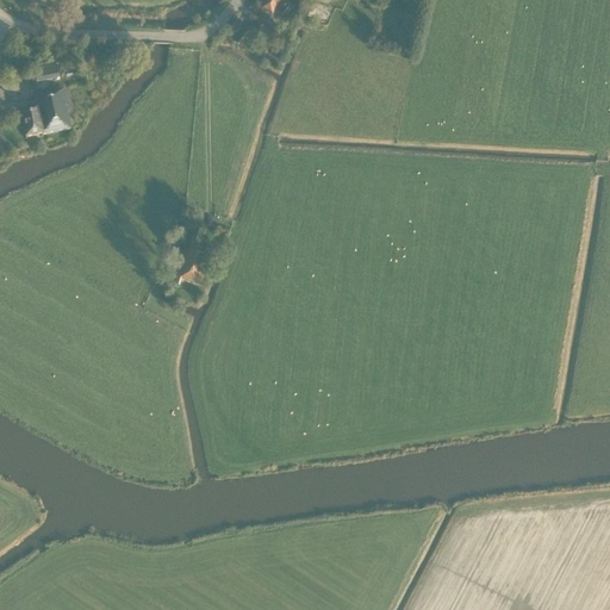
[(284,4),(291,7),(294,0),(267,0),(268,0),(267,0),(265,0),(259,10),(272,17),(274,13),(278,14),(284,4)]
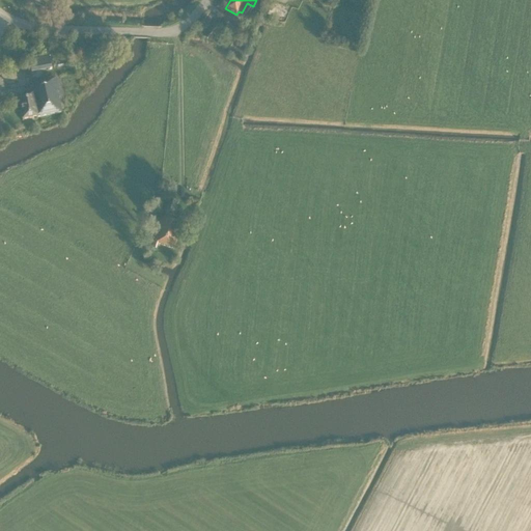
[(215,21),(208,29),(214,32),(219,24),(215,21)]
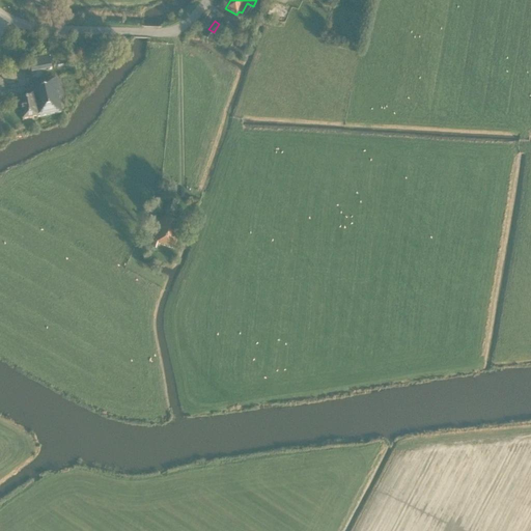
[(29,61),(31,75),(52,71),(49,57),(29,61)]
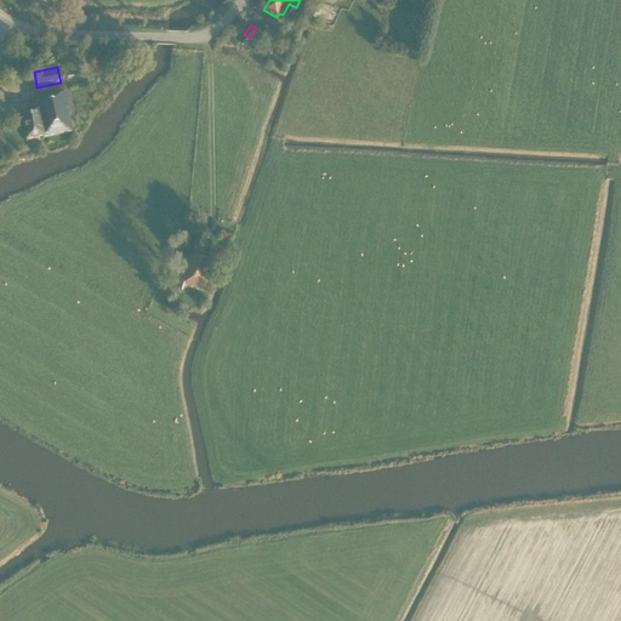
[(62,92),(35,97),(38,110),(21,114),(26,142),(70,134),(62,92)]
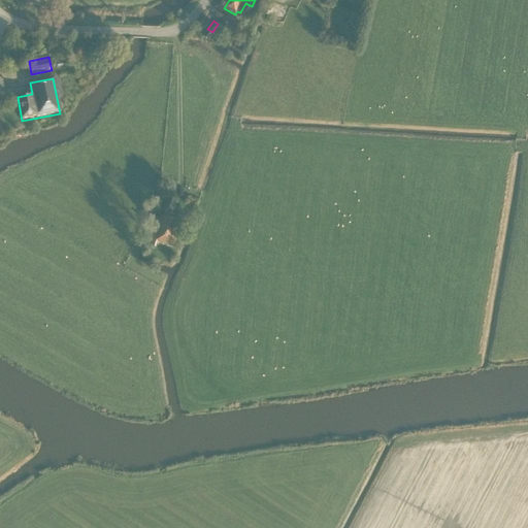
[(183,224),(179,223),(180,223),(170,219),(171,215),(172,215),(176,203),(168,200),(164,211),(165,212),(163,216),(162,216),(151,248),(155,250),(157,243),(171,249),(176,234),(178,235),(183,224)]
